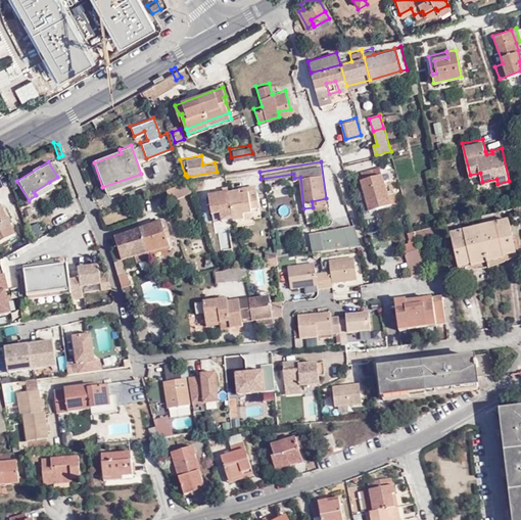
[(361,179),(366,206),(374,204),(375,208),(395,204),(393,192),(386,194),(380,166),(362,170),(364,178),(361,179)]
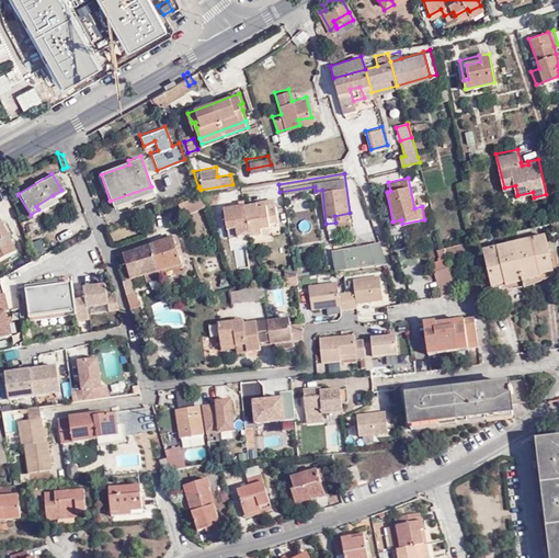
[(152,191),(151,186),(110,201),(112,206),(152,191)]
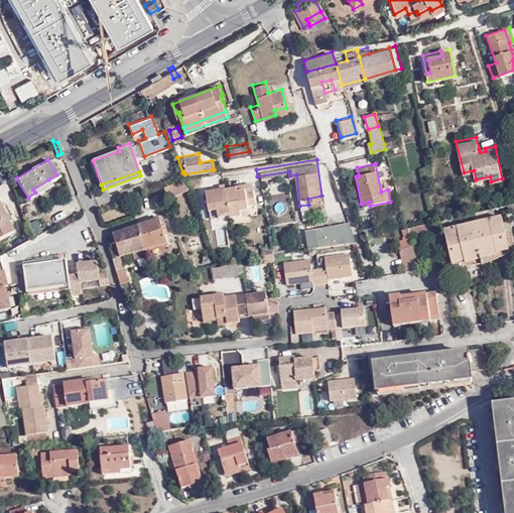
[(51,183),(48,179),(33,189),(35,193),(51,183)]
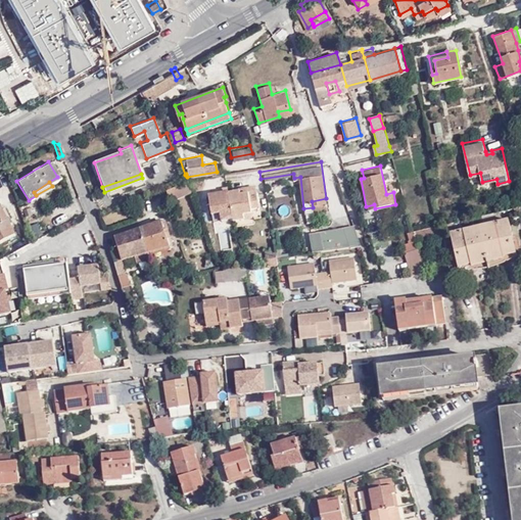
[(225,192),(218,193),(205,194),(208,214),(218,213),(219,221),(229,219),(230,222),(241,220),(240,215),(248,213),(247,209),(256,208),(253,192),(237,194),(237,191),(225,193),(225,192)]
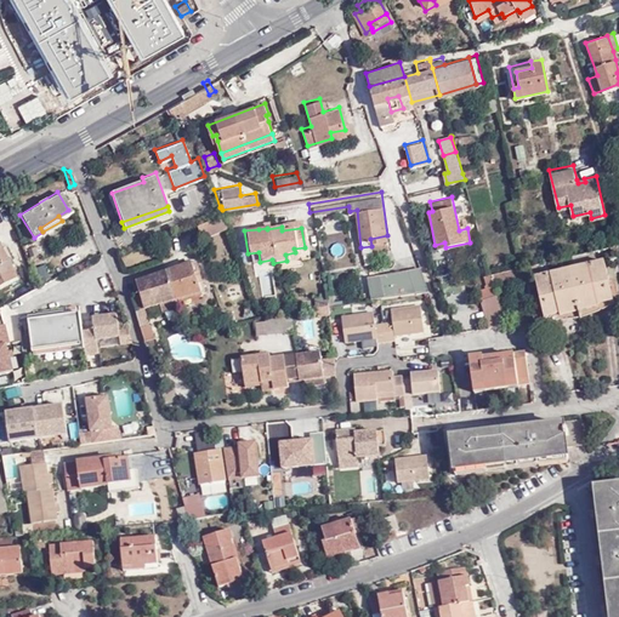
[(388,244),(387,235),(370,239),(372,246),(388,244)]
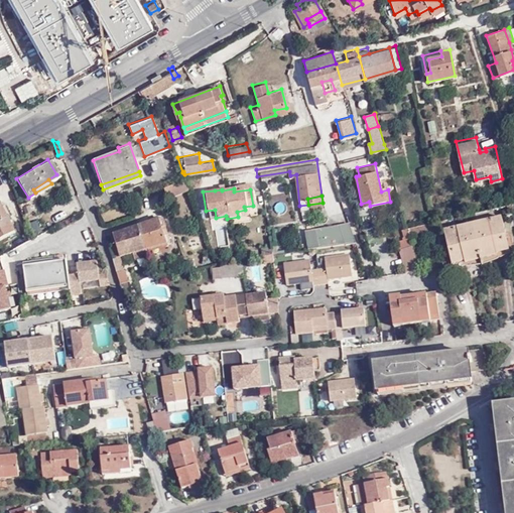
[(0,213),(5,222),(9,220),(0,204),(0,213)]
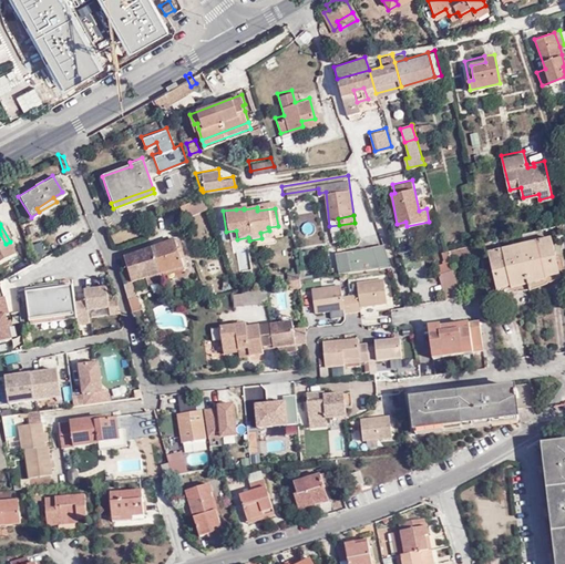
[(6,244),(0,234),(0,263),(12,256),(6,244)]
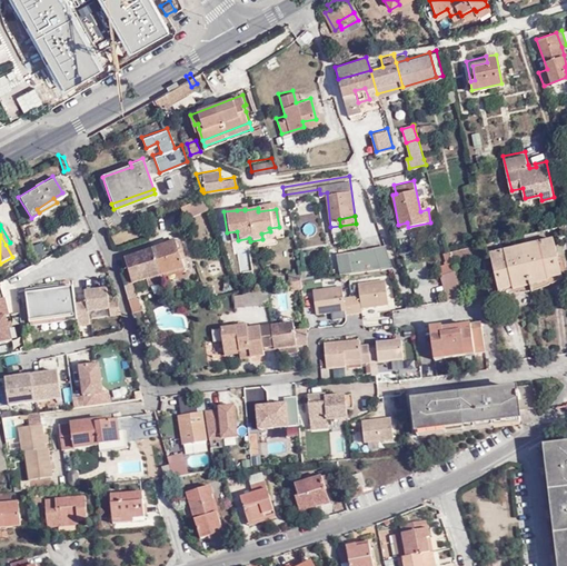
[(178,237),(152,245),(161,272),(187,265),(178,237)]
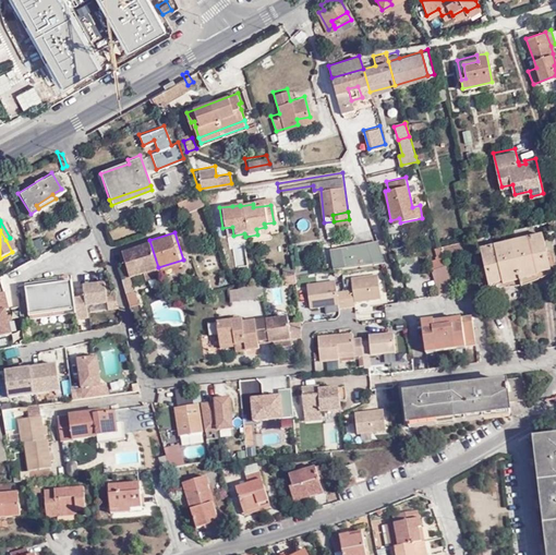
[(512,239),(519,277),(535,273),(535,270),(548,267),(541,232),(512,239)]
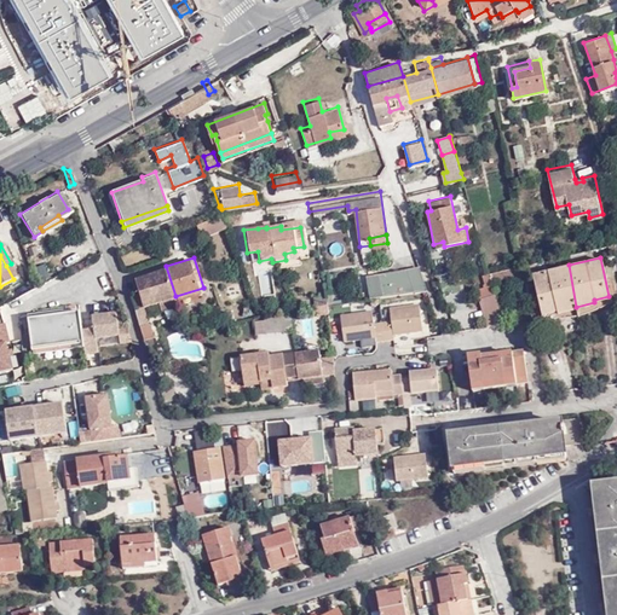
[(490,271),(490,273),(492,278),(523,271),(522,264),(490,271)]
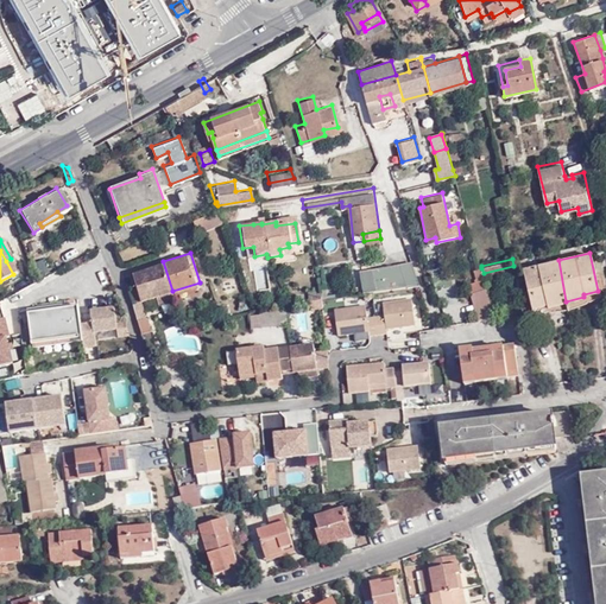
[(547,305),(566,302),(559,260),(523,268),(531,305),(545,302),(547,305)]
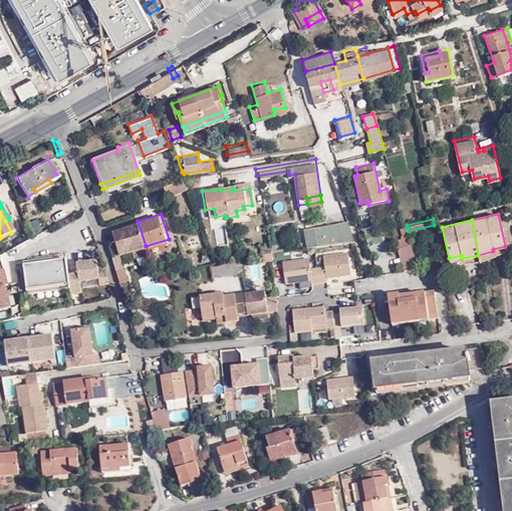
[(138,221),(131,224),(122,226),(130,251),(132,251),(134,259),(149,255),(146,246),(138,221)]
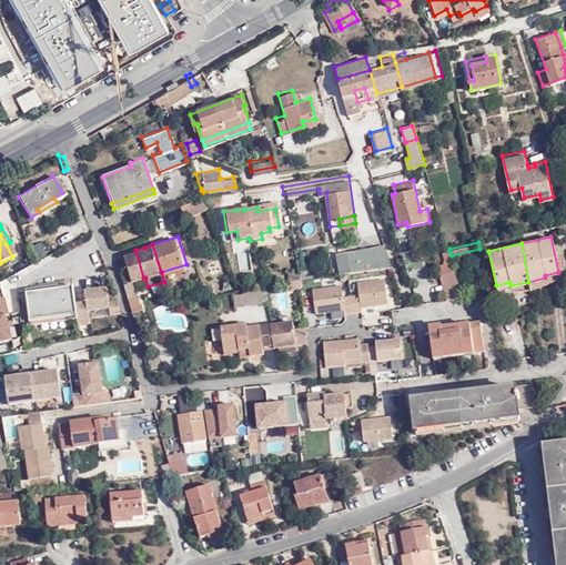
[(135,250),(123,254),(132,282),(143,278),(135,250)]
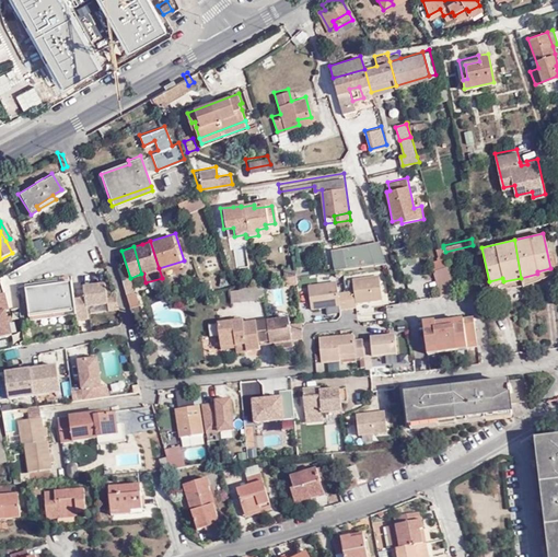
[(432,260),(436,269),(450,266),(445,252),(443,247),(438,248),(440,258),(432,260)]
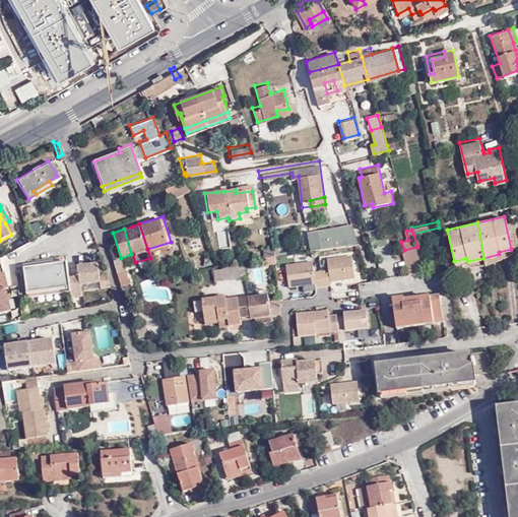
[(404,250),(411,273),(425,272),(417,247),(404,250)]
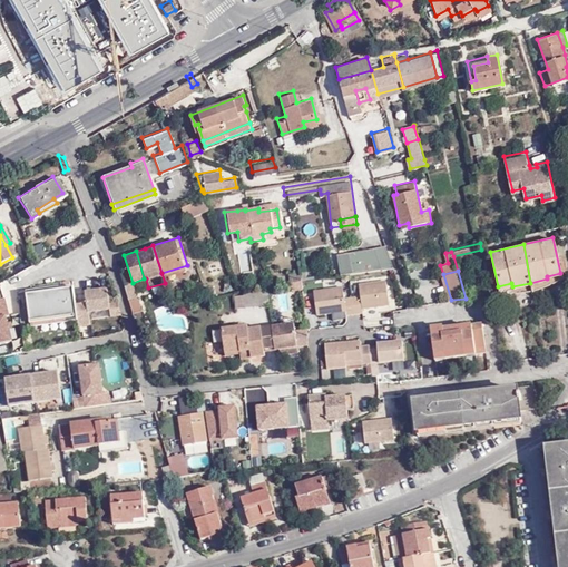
[(340,287),(310,292),(314,315),(342,311),(343,315),(360,313),(360,309),(387,305),(383,281),(356,284),(358,296),(341,299),(340,287)]
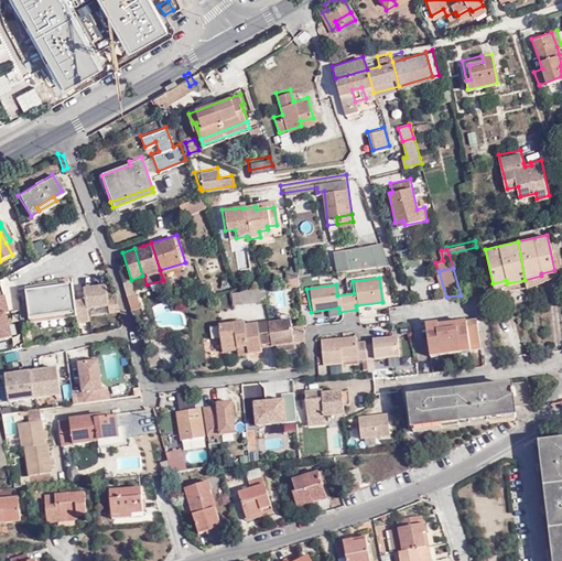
[(17,304),(19,323),(28,321),(28,317),(64,313),(64,316),(73,315),(68,283),(68,282),(23,289),(25,303),(17,304)]
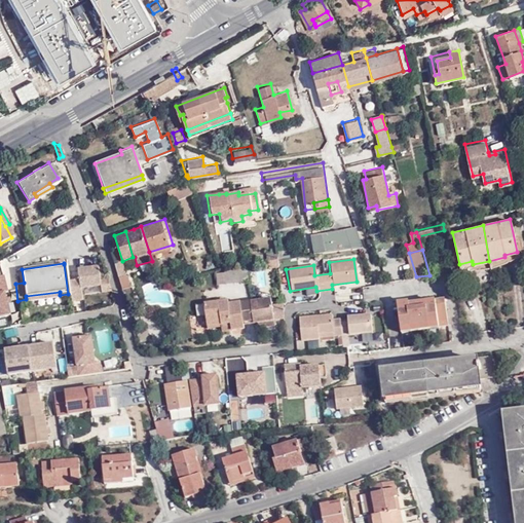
[(175,272),(173,264),(163,266),(166,274),(175,272)]
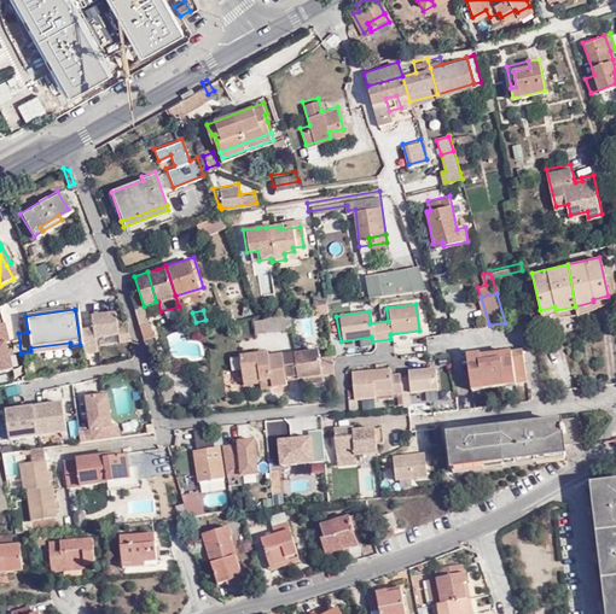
[(92,328),(79,329),(81,345),(81,346),(82,352),(94,351),(93,337),(116,334),(117,341),(128,340),(125,328),(116,329),(114,313),(89,315),(92,328)]
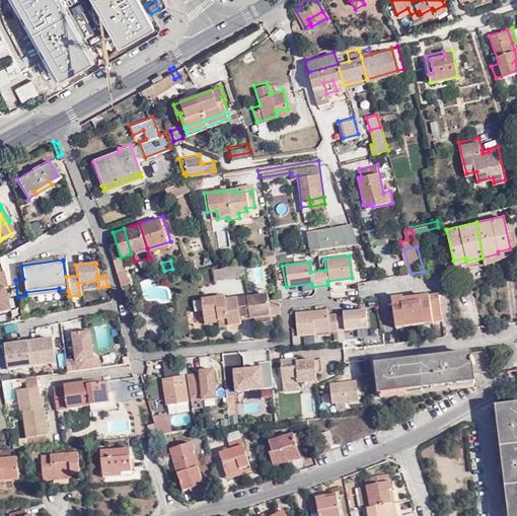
[(243,264),(220,267),(221,278),(244,275),(243,264)]
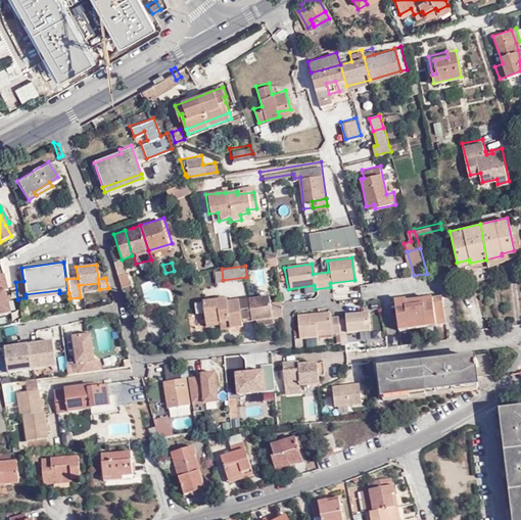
[(125,271),(116,273),(120,284),(121,287),(129,284),(125,271)]
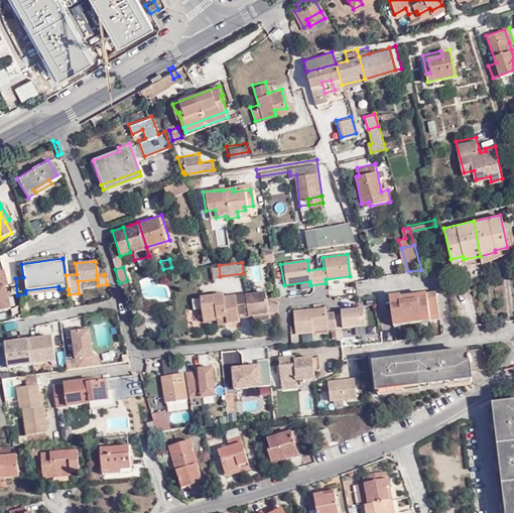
[(0,308),(8,306),(3,284),(5,284),(1,268),(0,268),(0,308)]
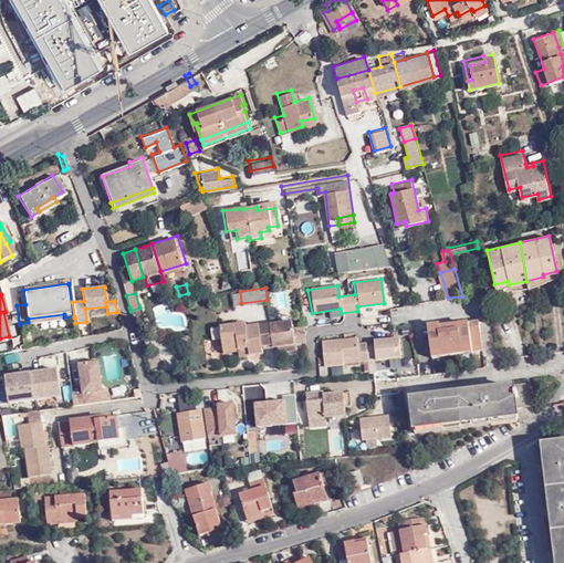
[(257,324),(260,346),(274,344),(293,342),(290,320),(257,324)]
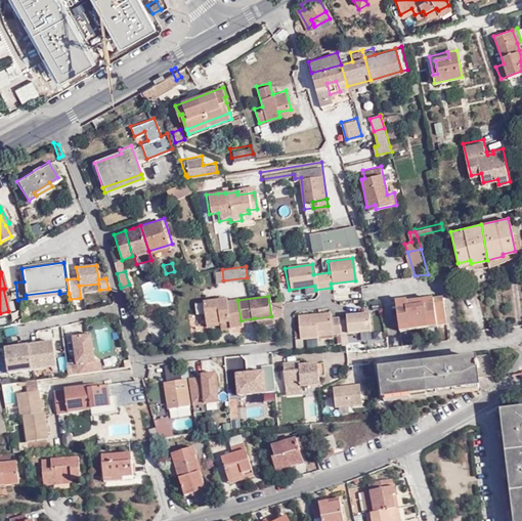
[(225,297),(202,300),(205,322),(218,320),(218,322),(219,328),(229,327),(229,326),(241,324),(241,320),(237,300),(237,298),(225,300),(225,297)]
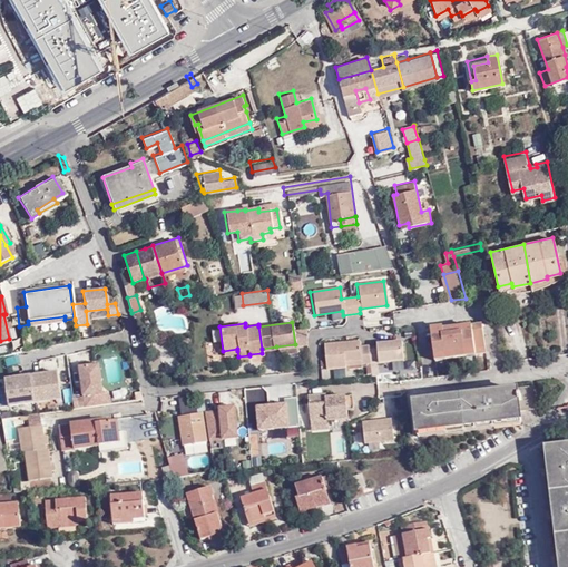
[(472,330),(432,335),(434,354),(476,349),(475,348),(486,346),(482,323),(471,325),(472,330)]
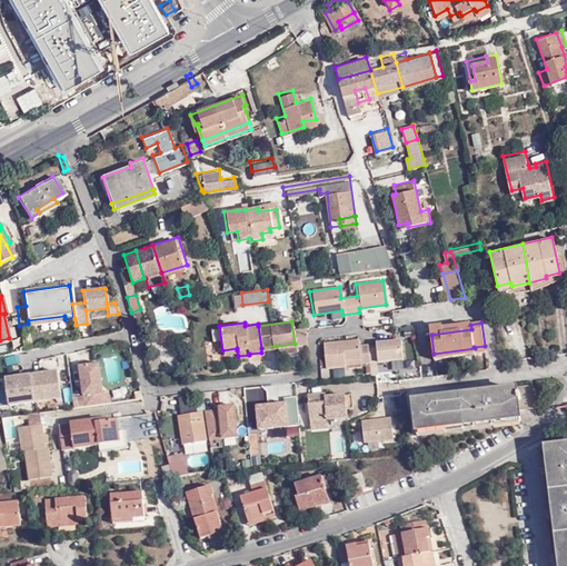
[(430,327),(431,335),(471,329),(470,325),(444,328),(444,326),(430,327)]
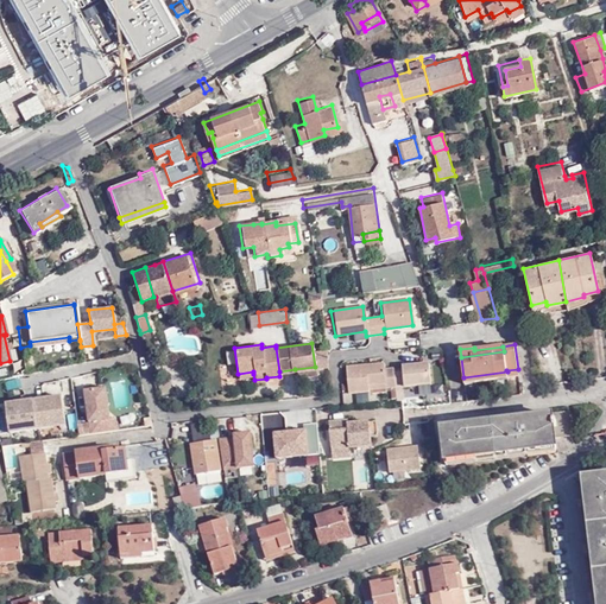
[(382,383),(383,388),(428,383),(425,363),(399,367),(399,368),(390,370),(390,368),(380,368),(380,363),(342,367),(346,393),(366,390),(365,385),(382,383)]
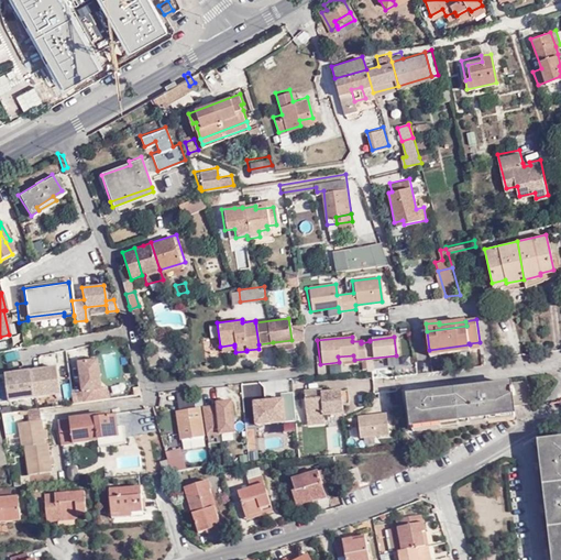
[(470,344),(429,350),(430,355),(470,350),(470,348),(480,347),(480,342),(469,343),(470,344)]
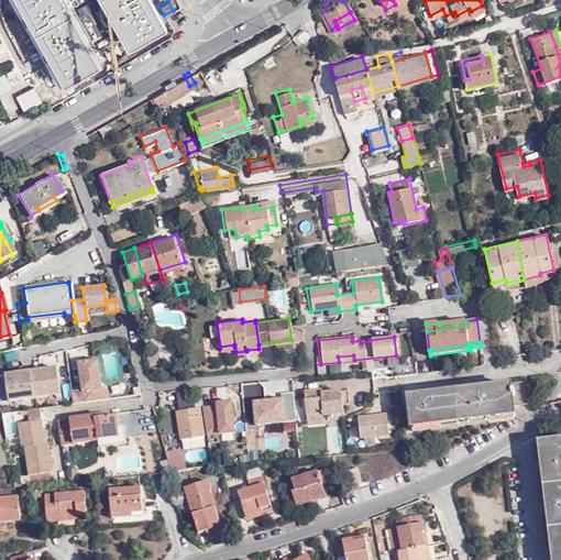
[(81,401),(98,398),(97,388),(100,387),(99,387),(96,359),(77,361),(78,374),(81,374),(81,377),(79,379),(81,401)]
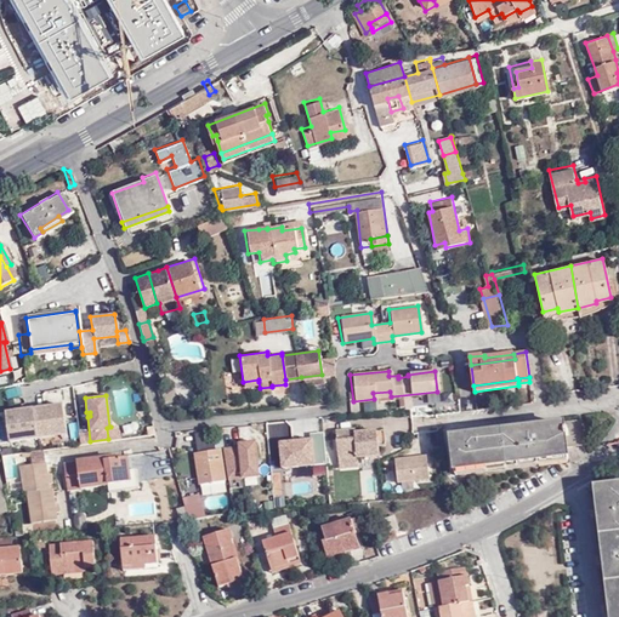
[(35,435),(52,434),(51,427),(64,426),(61,403),(51,404),(51,409),(43,410),(41,405),(33,406),(35,435)]
